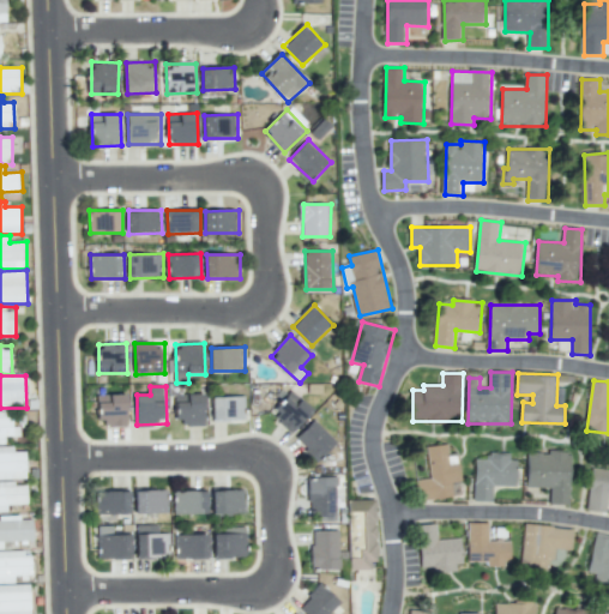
[(314,408),(291,390),(273,414),(296,432),(314,408)]
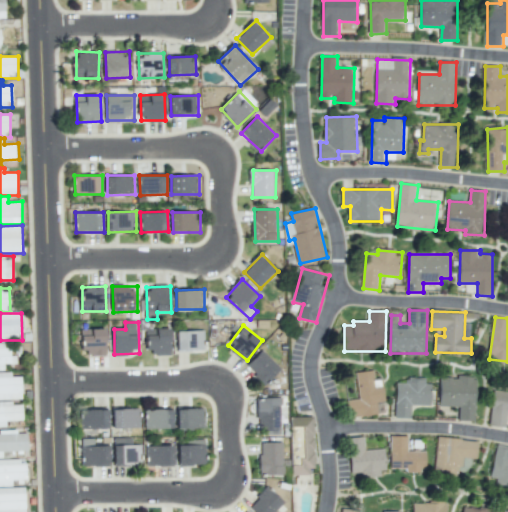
[(107,328),(82,329),(83,354),(108,353),(107,328)]
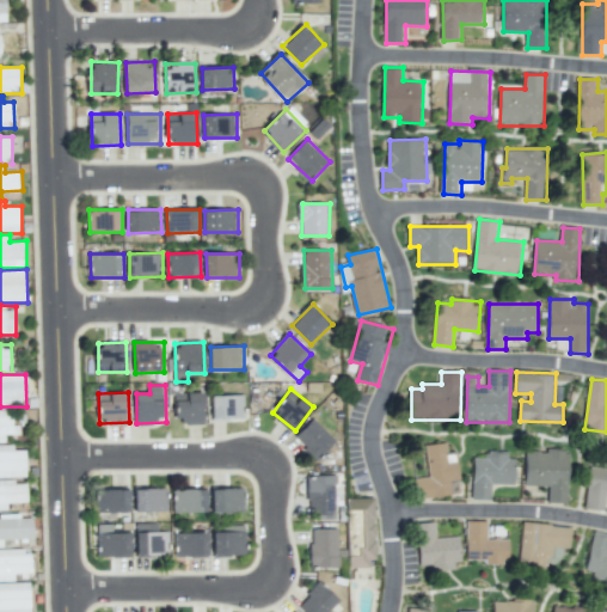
[(206,423),(206,393),(176,393),(177,423),(206,423)]
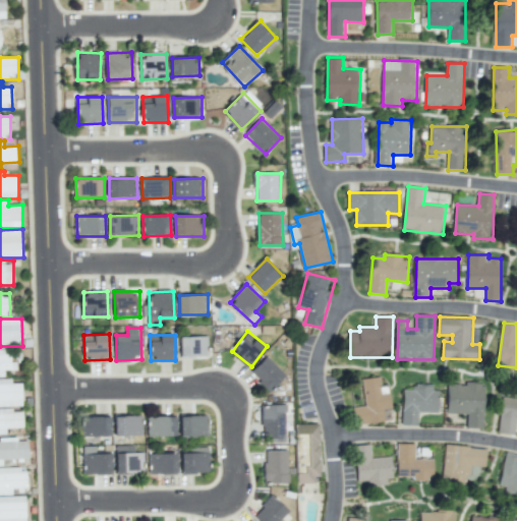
[(181,337),(181,357),(211,357),(210,336),(181,337)]
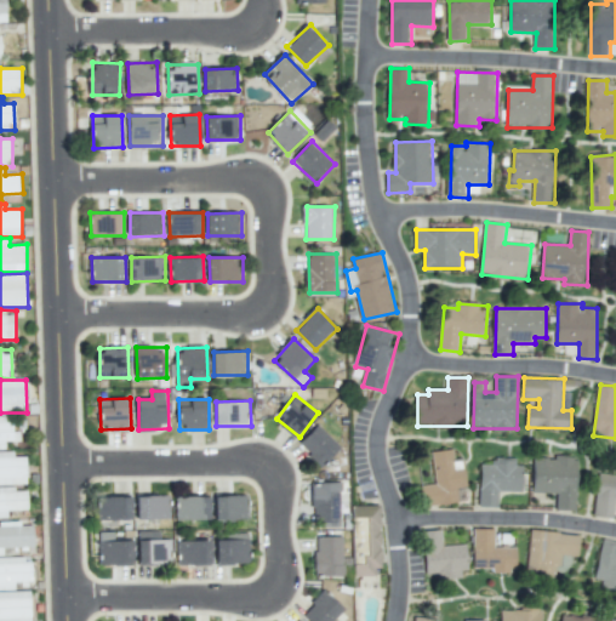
[(0,416),(0,449),(7,449),(7,442),(22,440),(22,431),(15,432),(13,416),(0,416)]
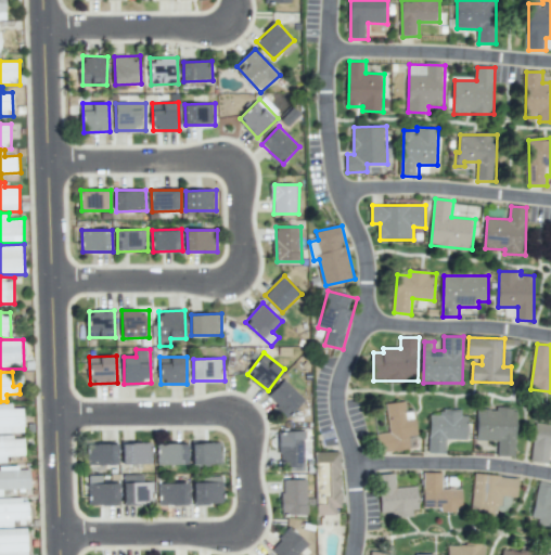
[(269,397),(290,416),(306,399),(285,379),(269,397)]
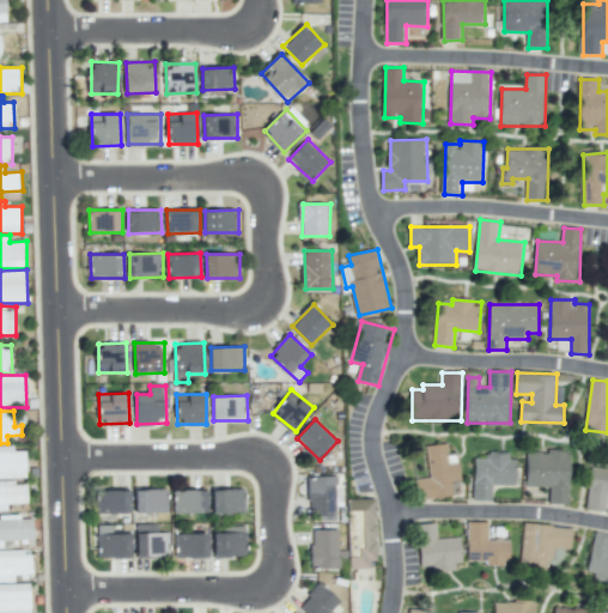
[(431,478),(418,479),(419,499),(455,497),(454,481),(461,481),(460,454),(450,454),(449,444),(429,445),(431,478)]
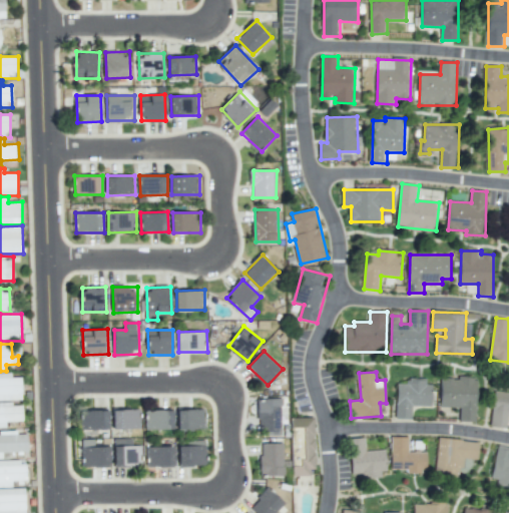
[(0,400),(24,400),(23,377),(13,378),(13,373),(0,373),(0,400)]
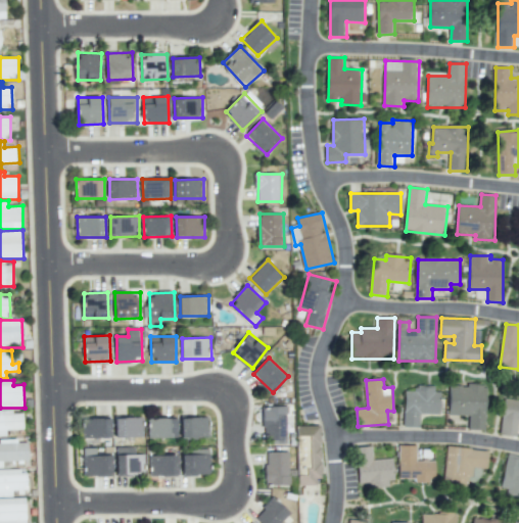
[(450,415),(471,416),(470,429),(486,430),(488,384),(469,383),(469,386),(451,385),(450,415)]
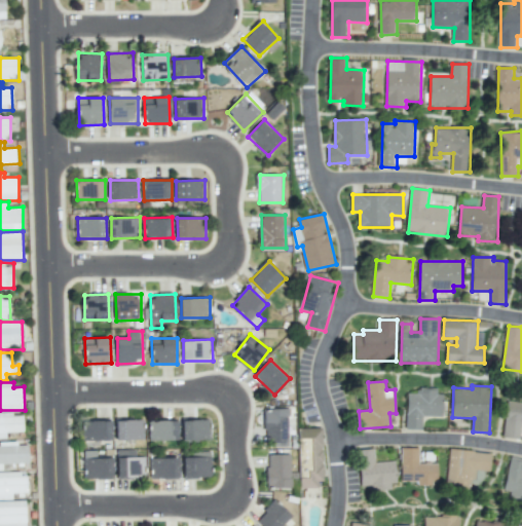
[(424,416),(445,416),(445,389),(420,389),(420,392),(409,392),(408,429),(424,429),(424,416)]
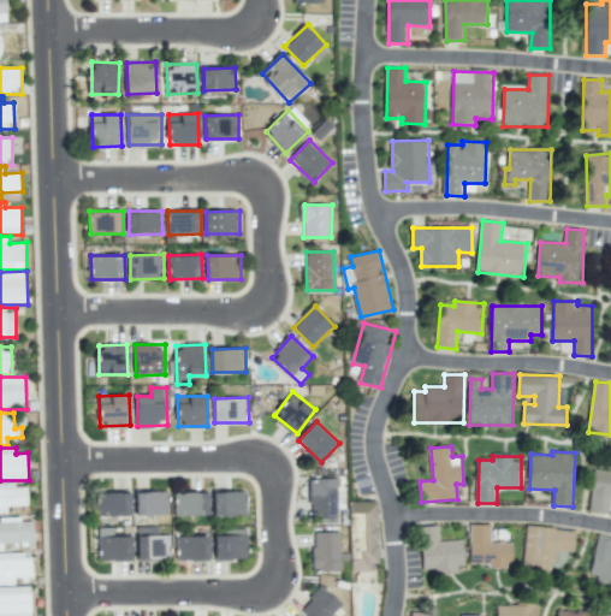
[(610,472),(595,469),(591,513),(610,514),(610,472)]
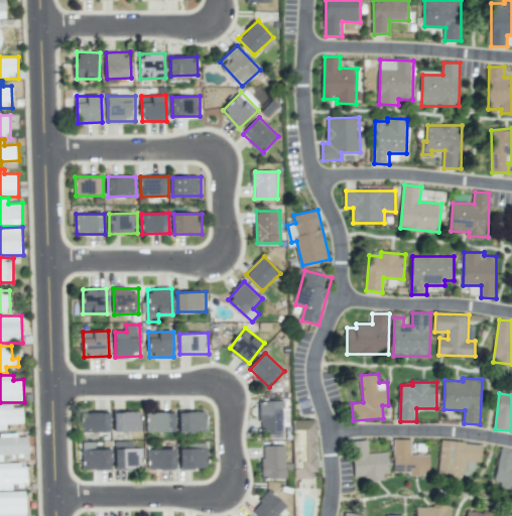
[(262,401),(261,436),(284,436),(284,401),(262,401)]
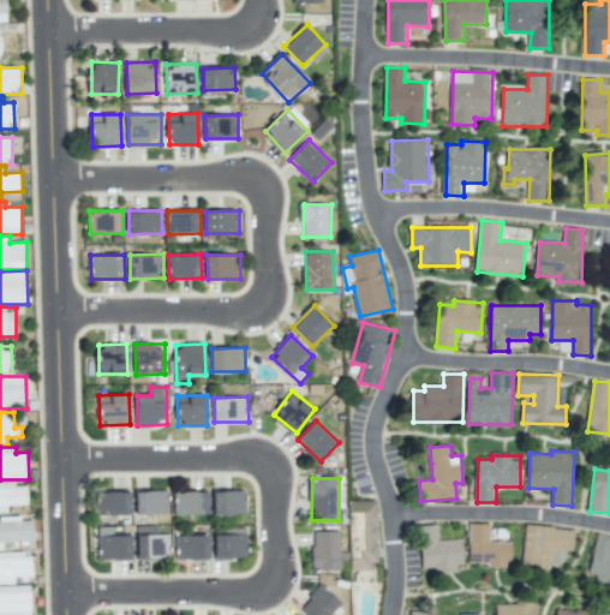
[(29,483),(0,483),(0,512),(10,512),(10,505),(29,505),(29,483)]
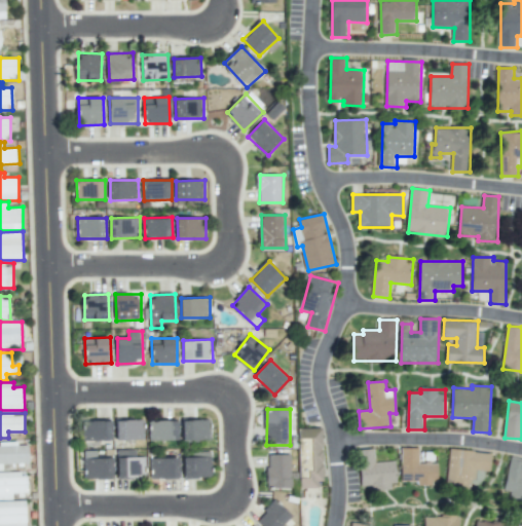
[(183,420),(184,440),(212,439),(212,419),(183,420)]
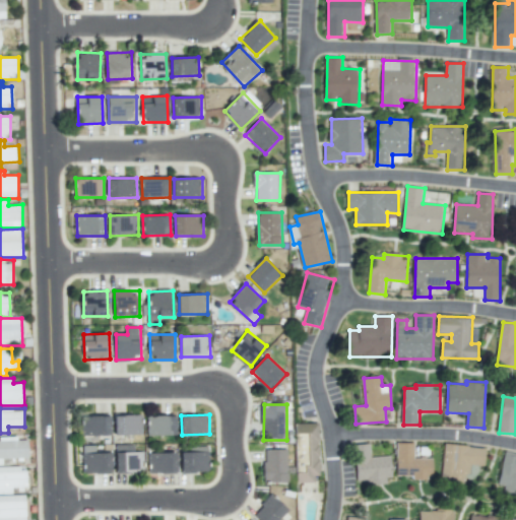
[(112,435),(111,415),(83,415),(83,436),(112,435)]
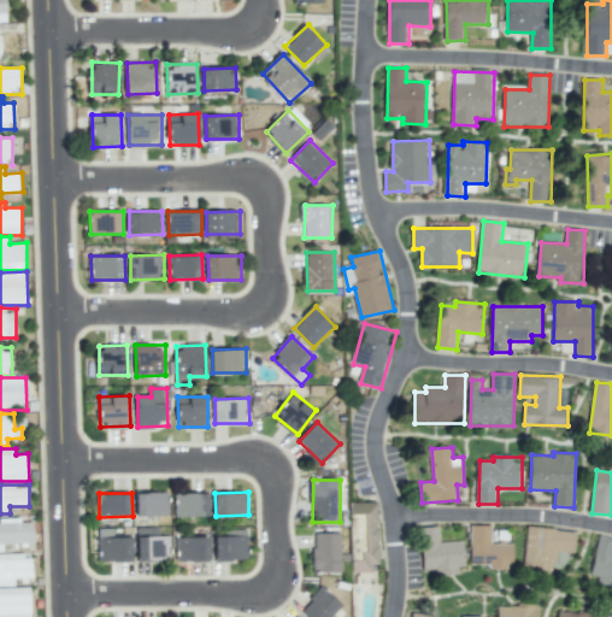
[(171,516),(171,493),(137,493),(137,515),(171,516)]
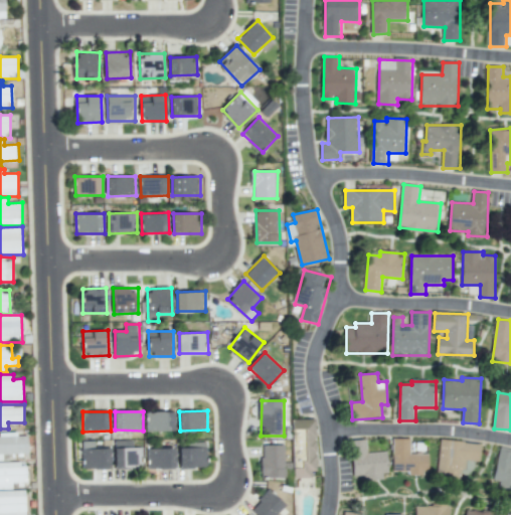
[(147,412),(148,432),(176,431),(175,411),(147,412)]
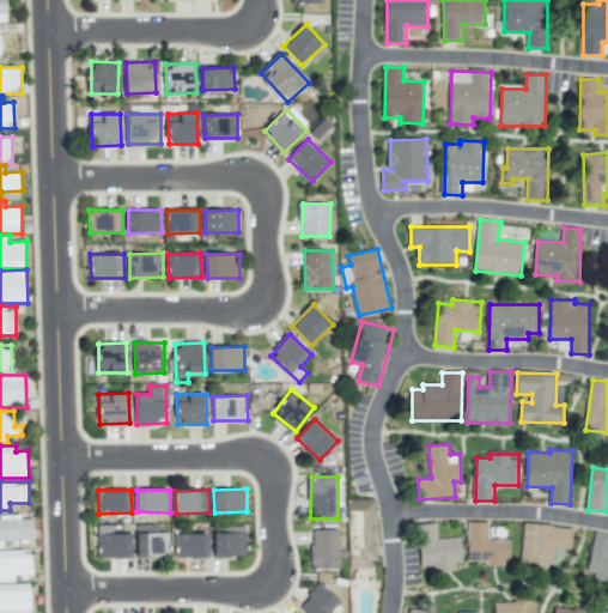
[(36,519),(13,519),(13,517),(0,517),(0,540),(36,540),(36,519)]
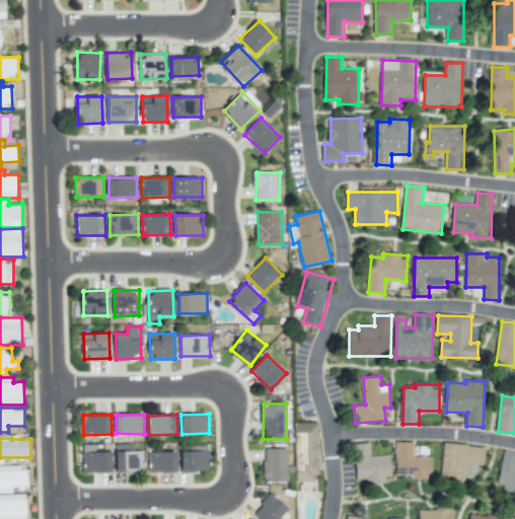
[(415,442),(398,441),(397,474),(413,475),(413,478),(434,478),(434,457),(415,457),(415,442)]
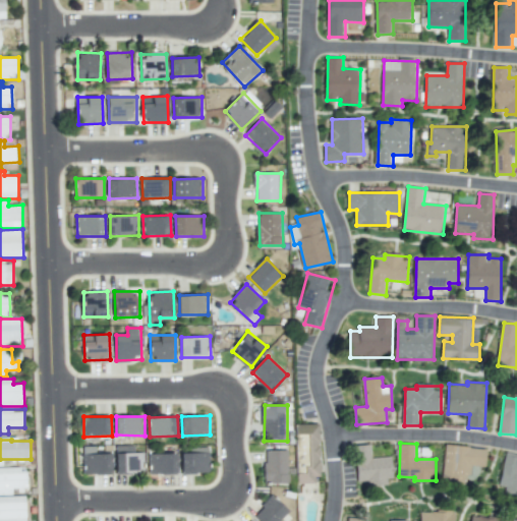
[(356,446),(358,481),(368,480),(369,486),(394,484),(392,457),(374,458),(372,445),(356,446)]
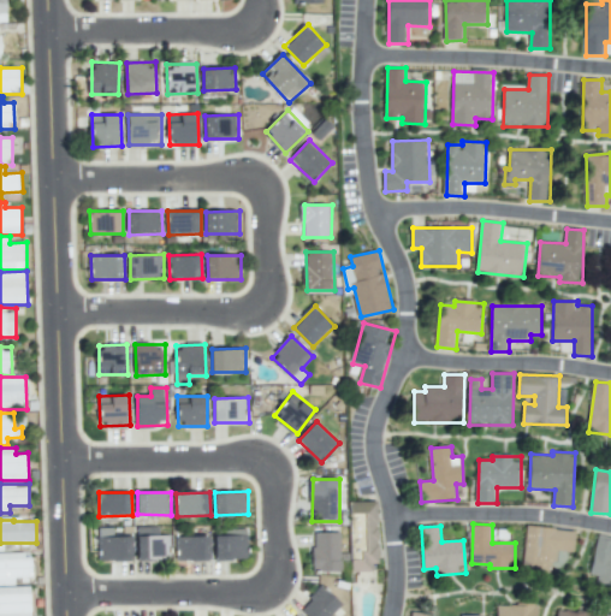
[(577,531),(528,526),(525,568),(551,570),(552,562),(558,562),(558,551),(575,552),(577,531)]
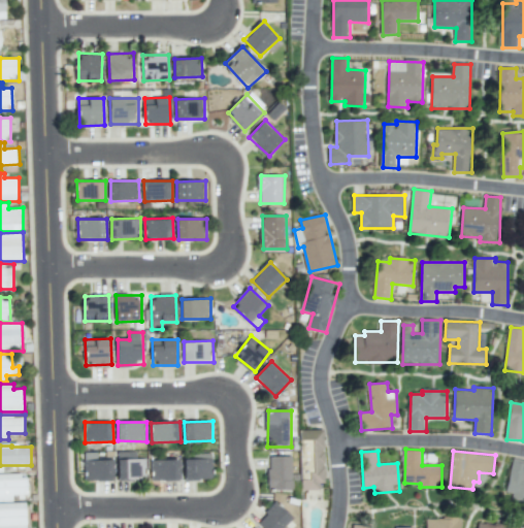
[(148,479),(148,459),(138,459),(137,452),(119,452),(120,480),(148,479)]
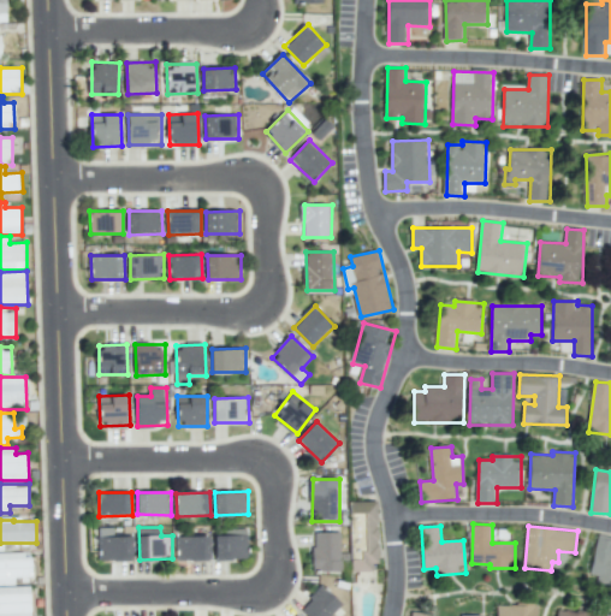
[(134,560),(132,535),(117,535),(117,528),(100,528),(100,561),(134,560)]
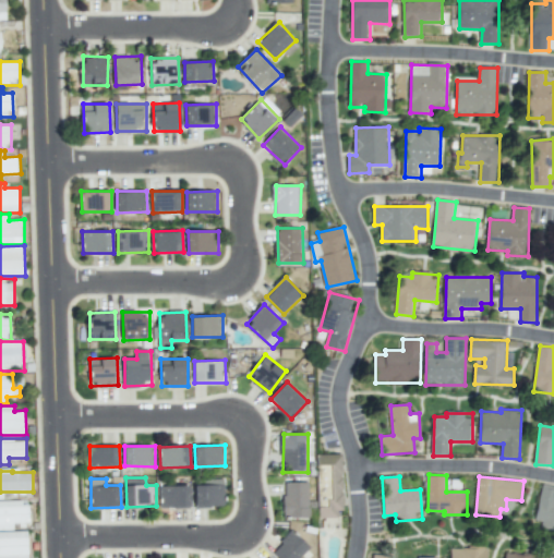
[(311,482),(286,483),(286,518),(311,518),(311,482)]
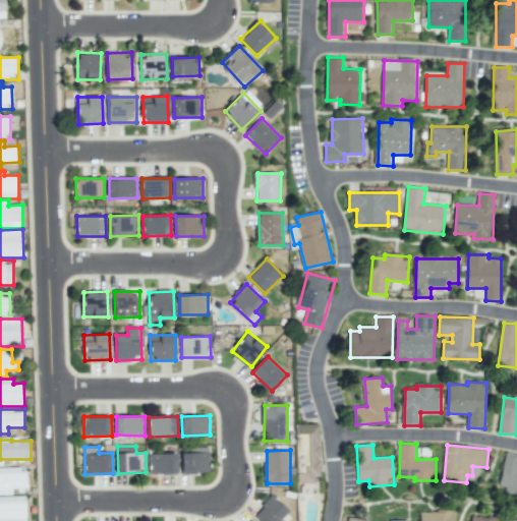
[(183,473),(211,472),(211,452),(182,453),(183,473)]
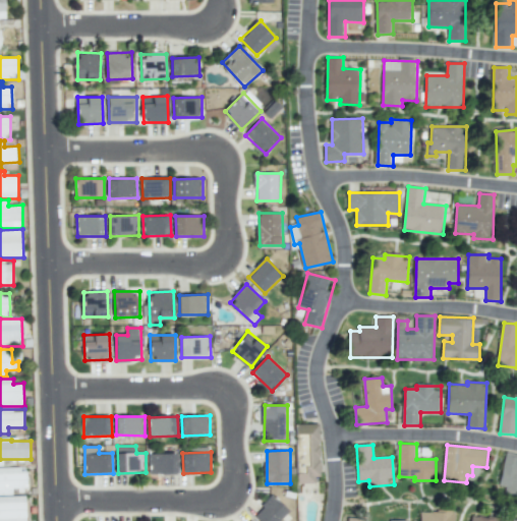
[(500,489),(516,491),(516,454),(507,453),(500,489)]
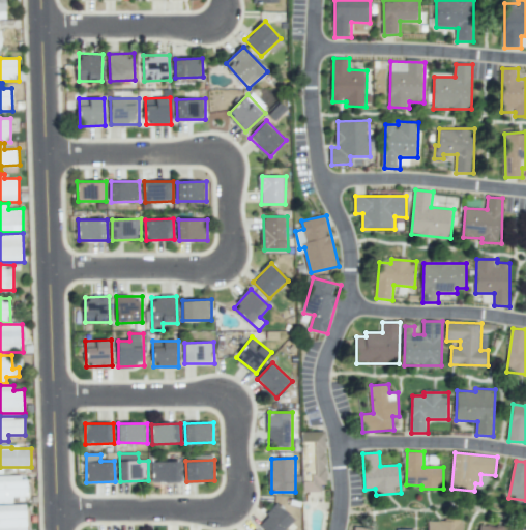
[(181,462),(153,462),(153,482),(181,482),(181,462)]
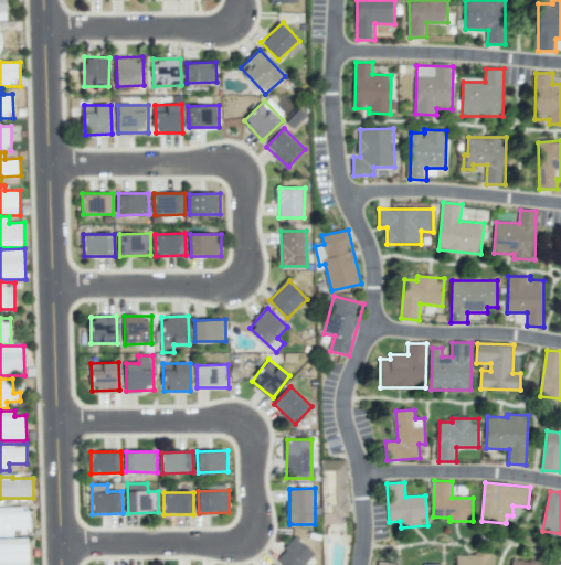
[(30,532),(30,507),(0,507),(0,536),(17,536),(16,533),(30,532)]
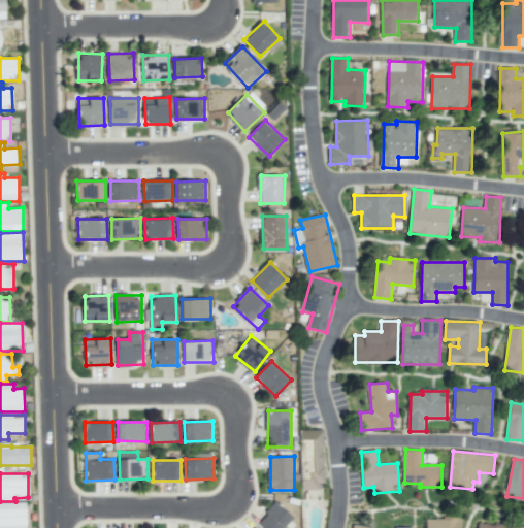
[(0,527),(28,527),(28,502),(0,502),(0,527)]
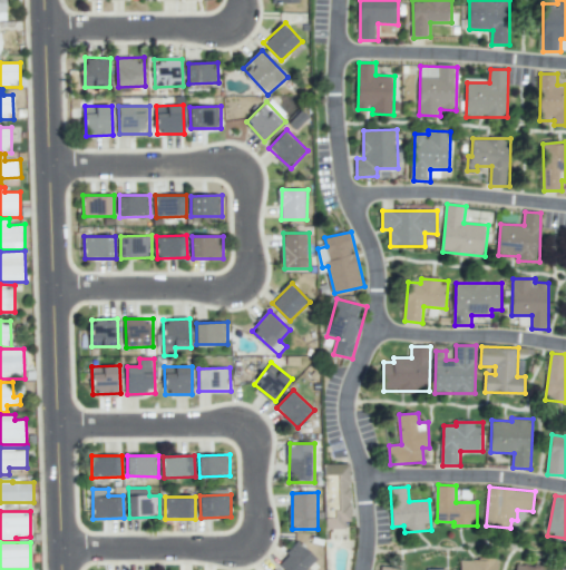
[(280,564),(285,569),(308,569),(318,559),(300,542),(280,564)]
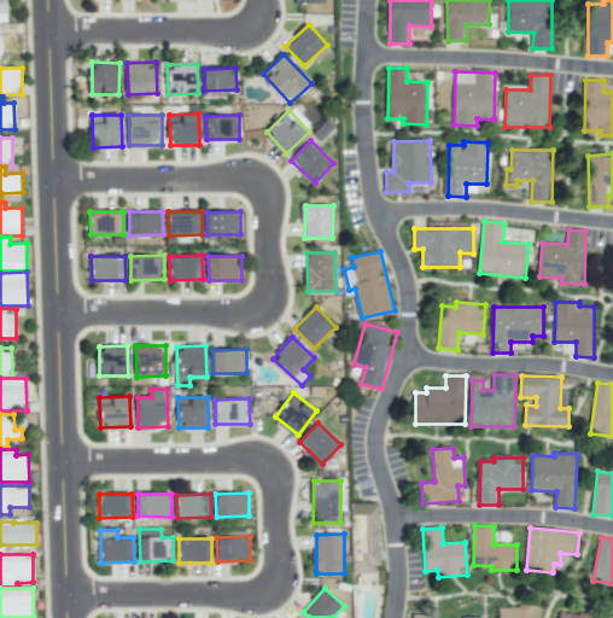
[(501,606),(500,617),(539,617),(541,607),(501,606)]
